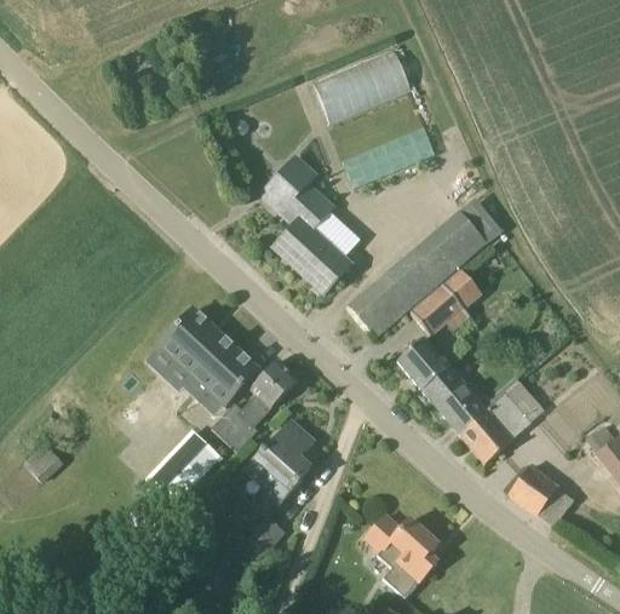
[(328,118),(414,87),(401,46),(314,76),(328,118)]
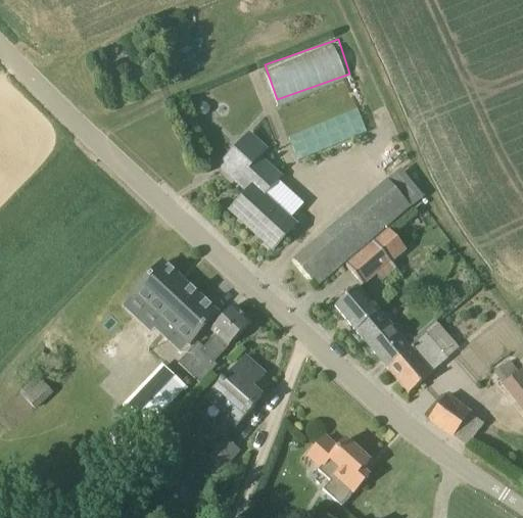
[(288,135),(297,157),(366,130),(357,107),(288,135)]
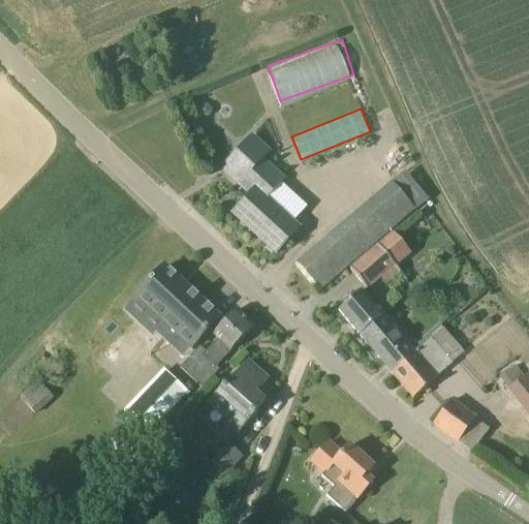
[(252,132),(221,164),(250,190),(256,183),(267,193),(283,175),(262,155),(269,148),(252,132)]
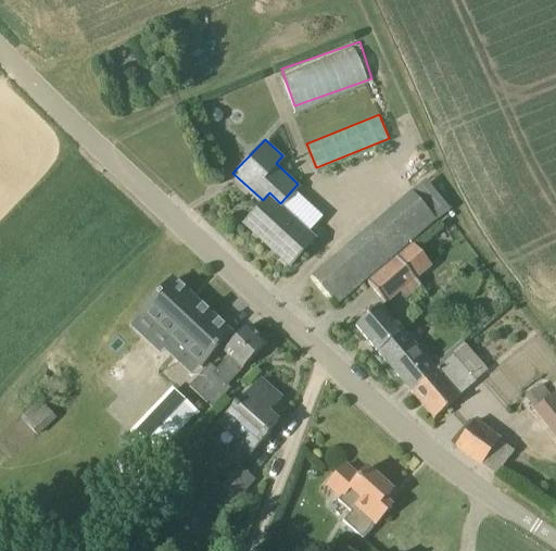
[(437,216),(450,205),(427,176),(413,188),(313,273),(336,301),(437,216)]
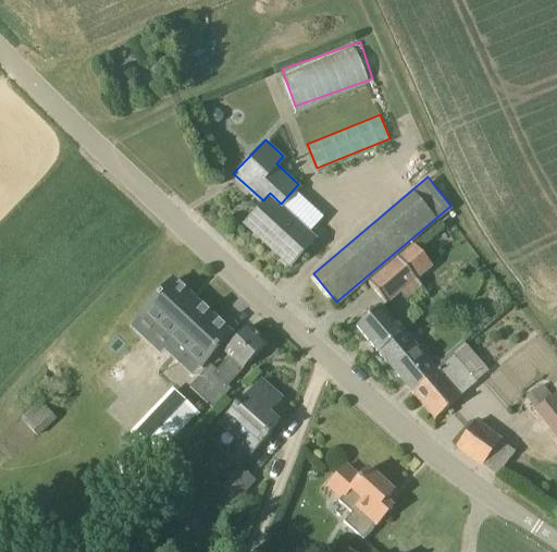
[(316,236),(281,204),(270,193),(263,200),(244,221),(291,264),(316,236)]
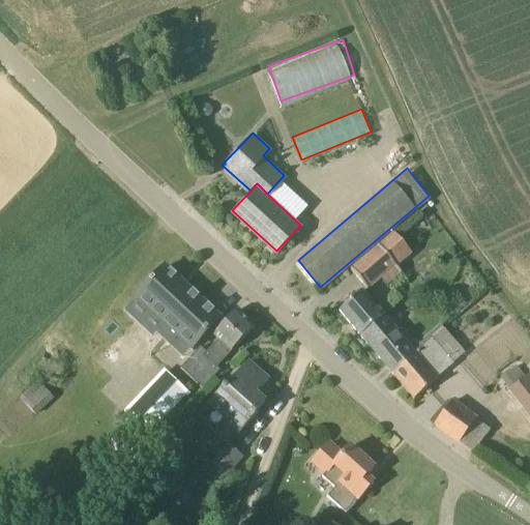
[(394,230),(351,267),(369,286),(381,274),(387,282),(401,269),(395,263),(411,251),(394,230)]
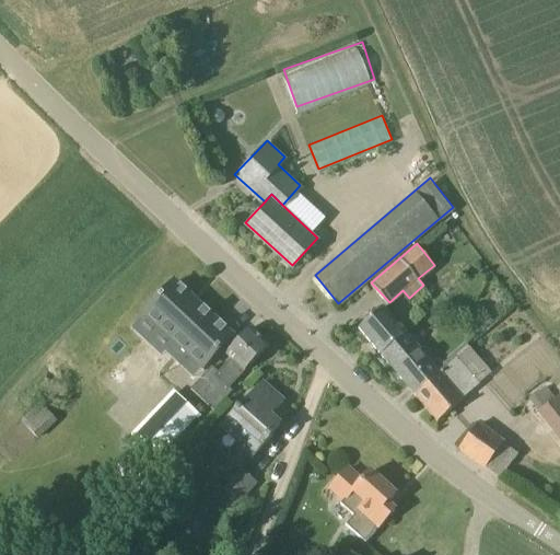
[(165,287),(137,318),(196,372),(223,342),(165,287)]
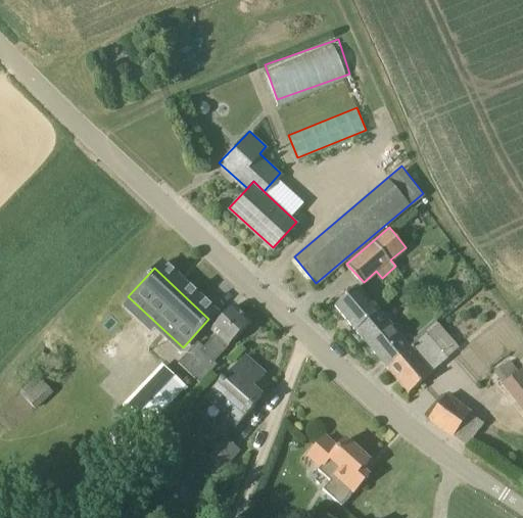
[(388,366),(411,346),(410,344),(384,314),(357,283),(335,303),(388,366)]
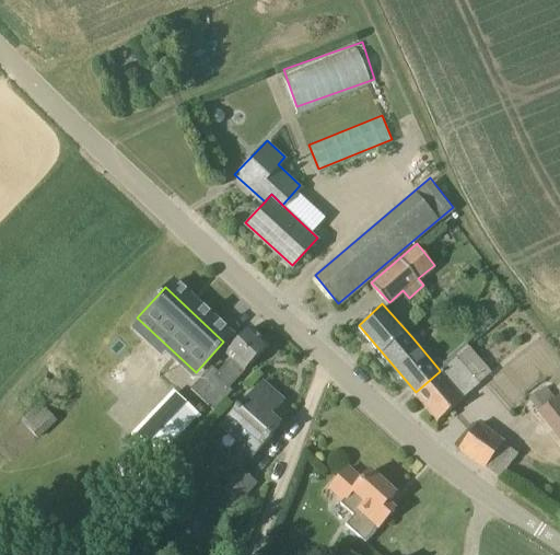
[(229,384),(247,365),(268,343),(249,324),(225,350),(231,355),(218,369),(212,363),(191,386),(216,408),(234,389),(229,384)]
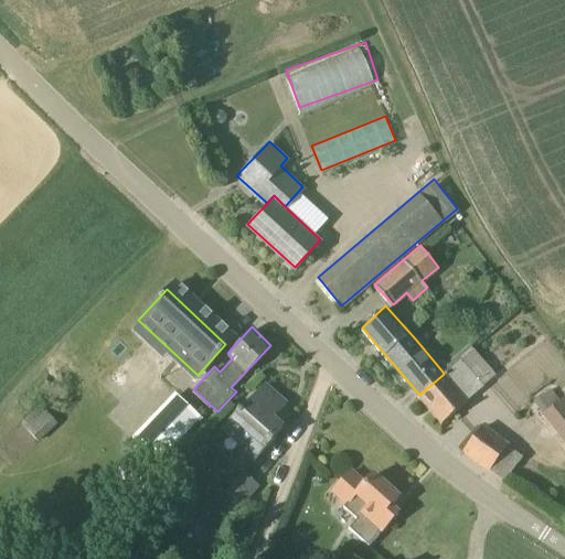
[(483,384),(481,382),(493,371),(472,346),(443,372),(444,374),(419,395),(441,421),(467,399),(467,398),(483,384)]
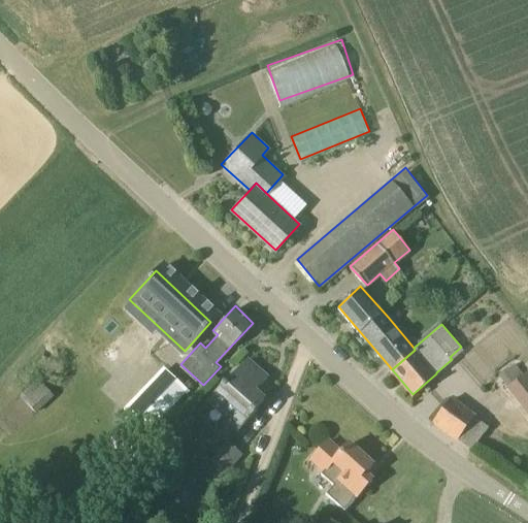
[(255,389),(268,374),(246,356),(226,381),(224,380),(210,395),(232,414),(226,421),(237,430),(256,409),(255,406),(264,397),(255,389)]
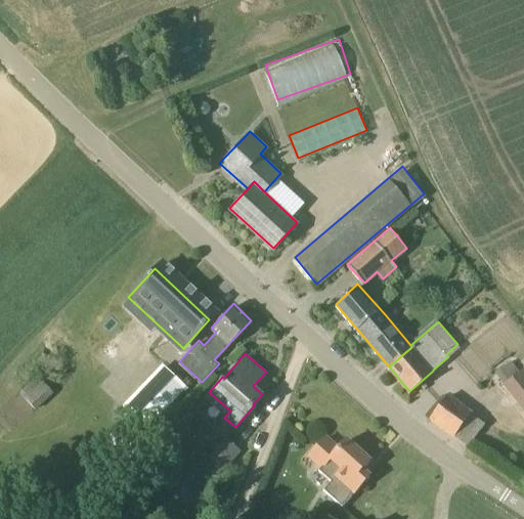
[(523,366),(519,371),(511,358),(505,362),(504,361),(494,369),(505,381),(523,405),(523,366)]
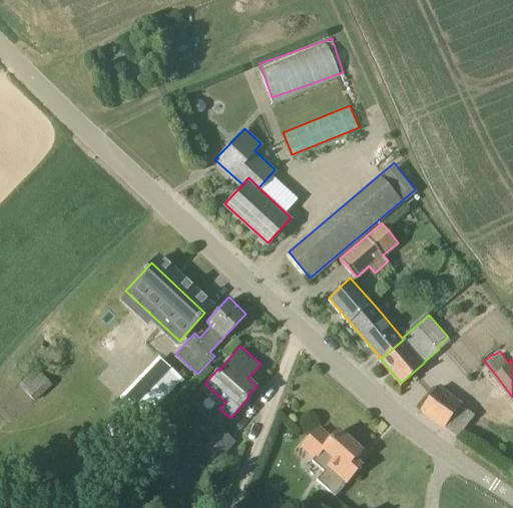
[(179,376),(160,358),(122,397),(141,416),(179,376)]
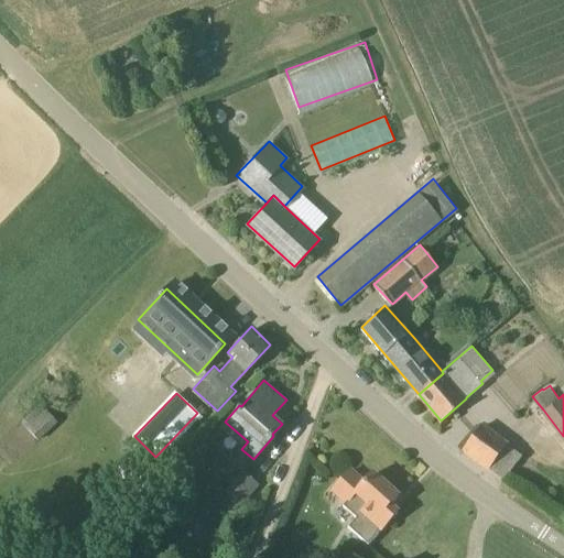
[(57,418),(42,403),(23,420),(38,436),(57,418)]
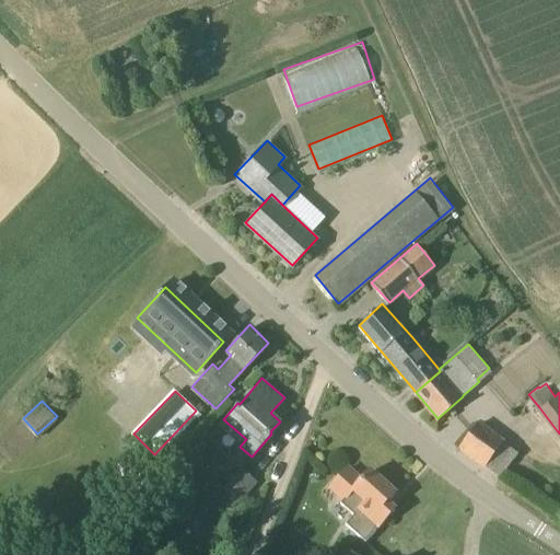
[(477,420),(458,446),(499,474),(516,450),(477,420)]
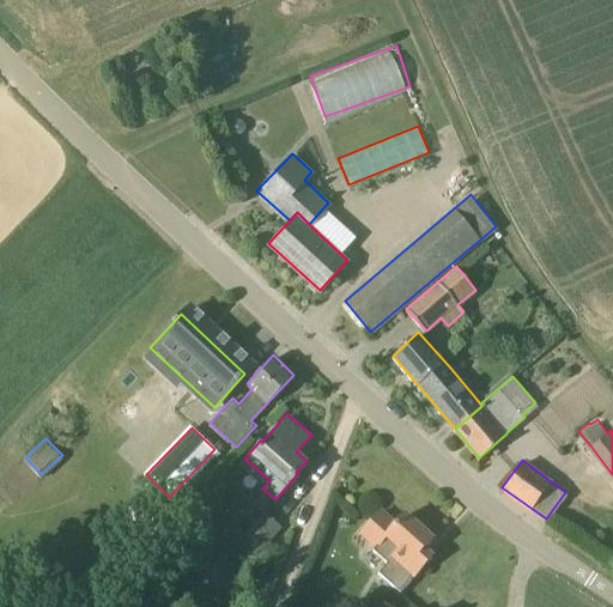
[(401,587),(410,578),(422,565),(413,557),(432,535),(405,511),(395,522),(381,509),(362,530),(376,544),(374,547),(388,560),(381,569),(401,587)]
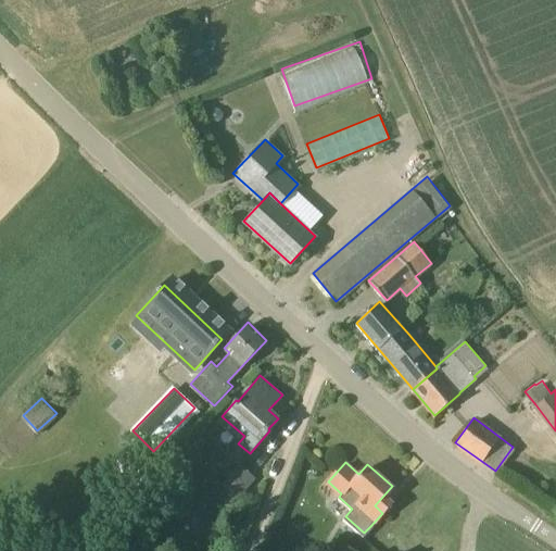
[(254,475),(241,463),(224,483),(237,495),(254,475)]
